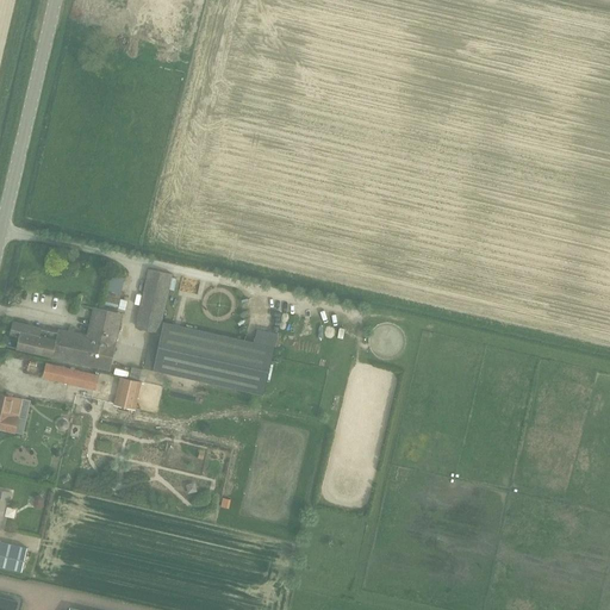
[(153,330),(160,332),(173,275),(148,269),(136,327),(153,330)]
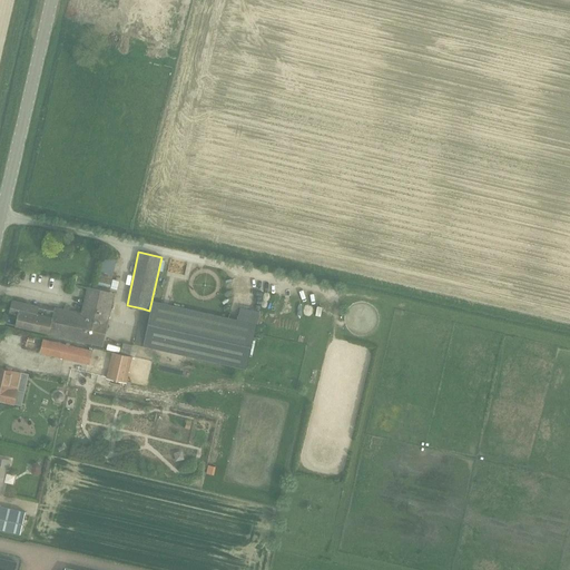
[(104,257),(101,272),(114,274),(116,261),(104,257)]
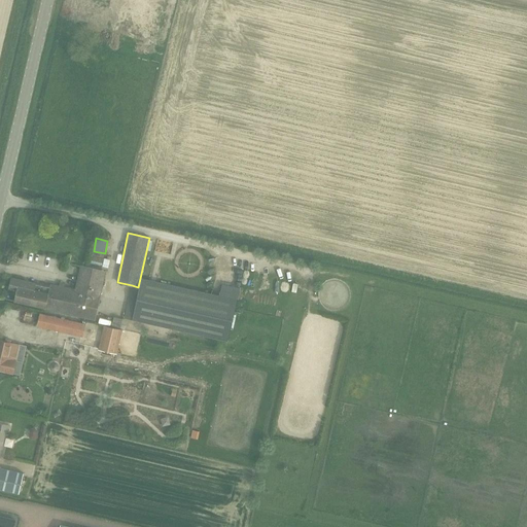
[(104,258),(92,255),(90,265),(102,267),(104,258)]
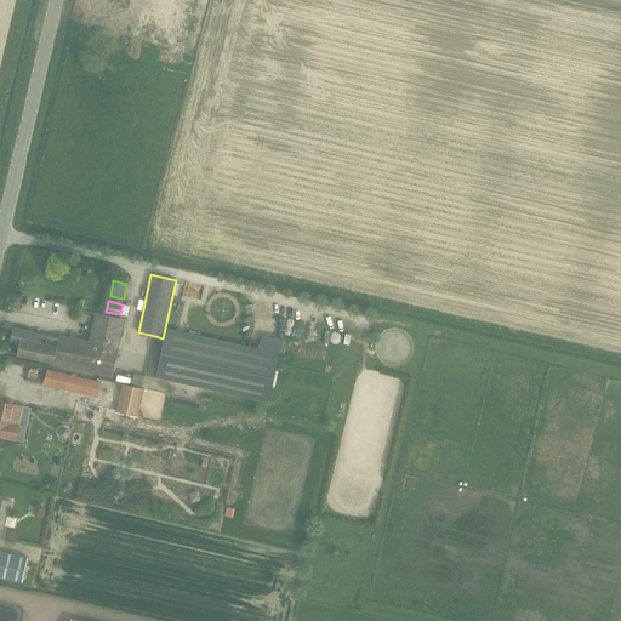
[(60,339),(53,364),(112,377),(125,320),(96,313),(89,342),(61,335),(60,339)]
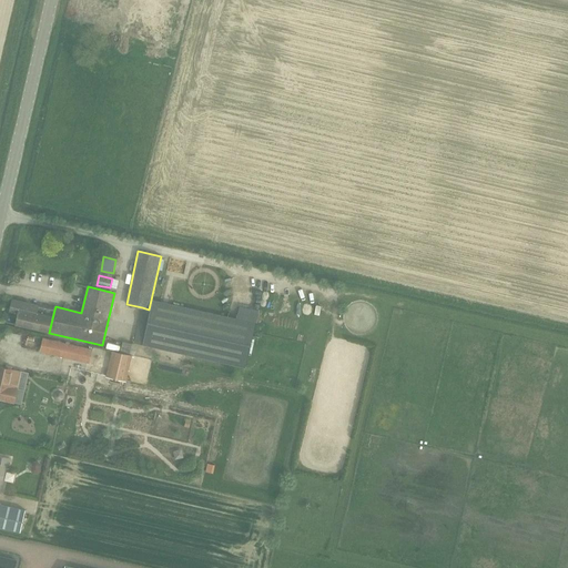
[(16,324),(49,333),(54,310),(12,300),(9,312),(18,314),(16,324)]
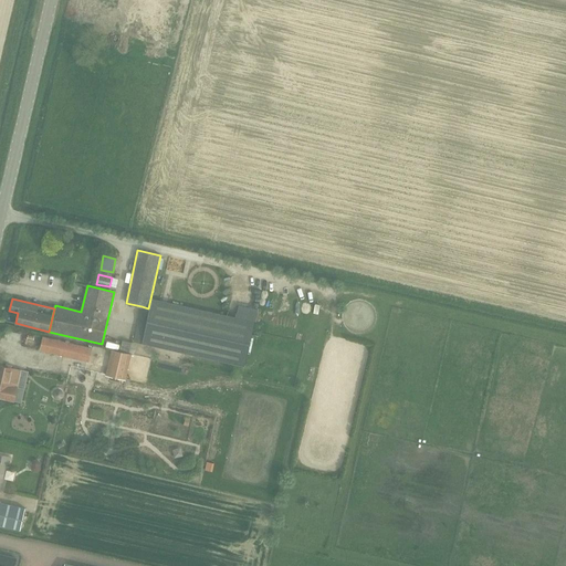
[(152,300),(143,343),(185,353),(244,366),(252,332),(254,322),(152,300)]
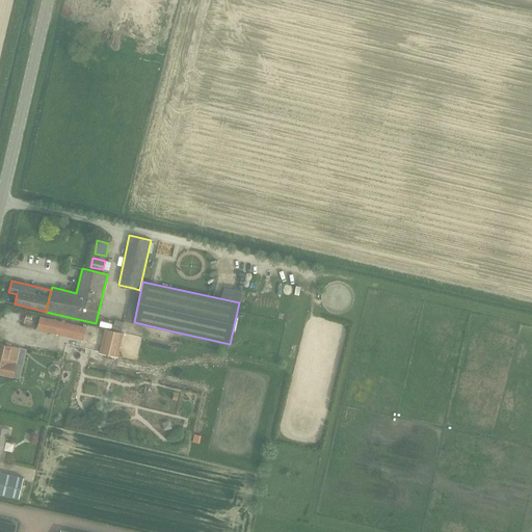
[(41,317),(37,326),(45,328),(44,331),(49,333),(49,329),(84,338),(86,327),(41,317)]
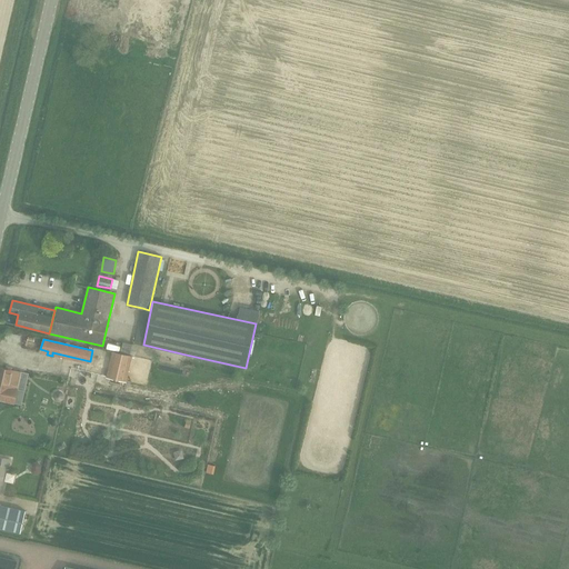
[(122,342),(120,353),(132,356),(136,357),(136,356),(138,346),(122,342)]
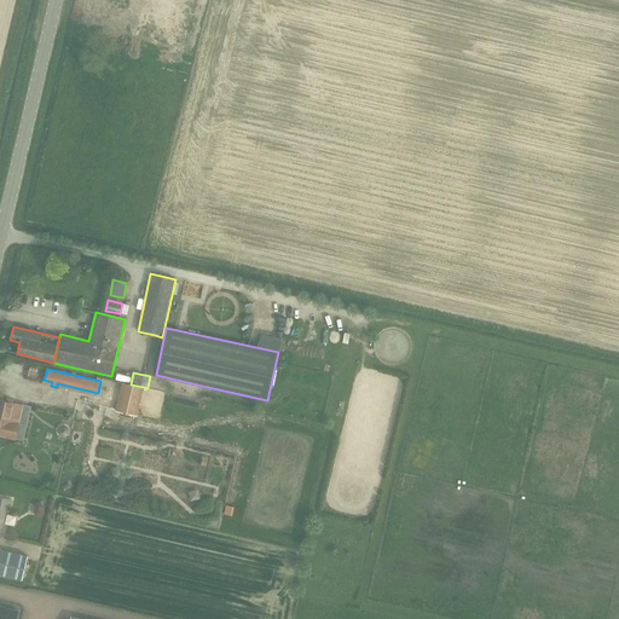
[(116,410),(116,411),(138,416),(138,415),(144,387),(122,383),(116,410)]
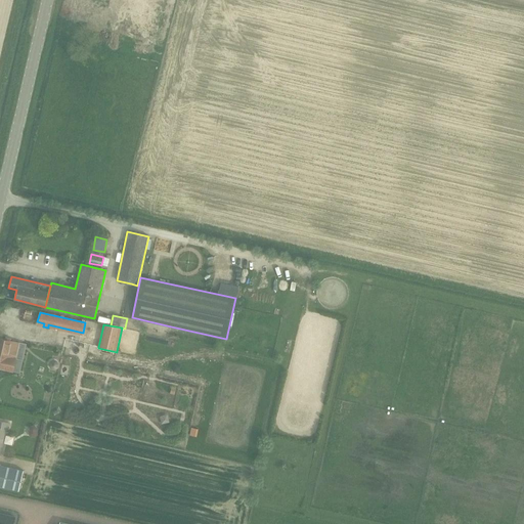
[(0,367),(4,369),(3,369),(12,372),(20,373),(23,360),(15,359),(19,343),(0,338),(0,367)]
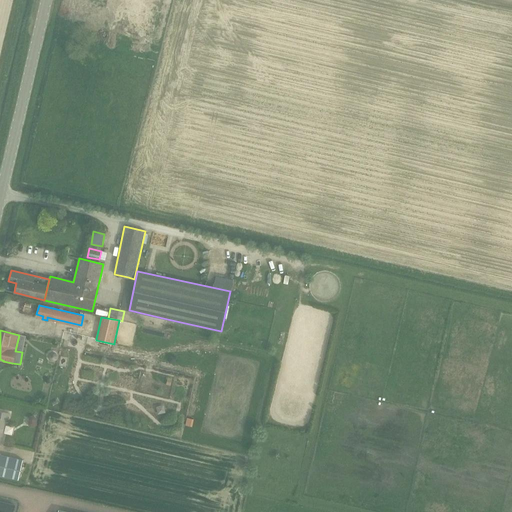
[(52,352),(49,354),(48,357),(50,360),(53,361),(56,359),(57,356),(55,353),(52,352)]
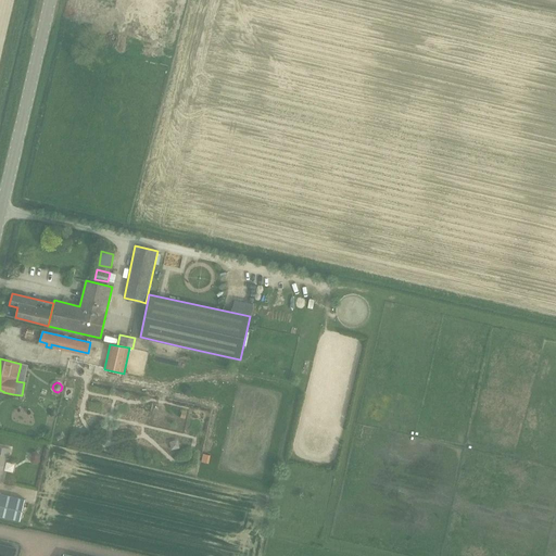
[(178,441),(169,442),(171,451),(179,449),(178,441)]
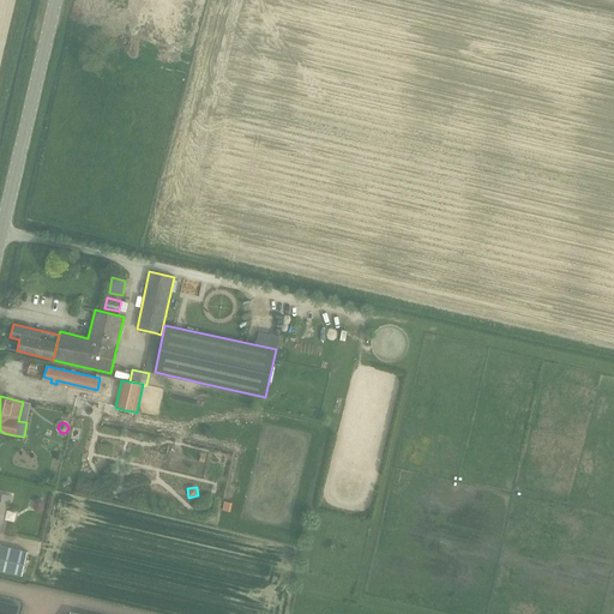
[(0,533),(1,534),(7,506),(10,506),(12,497),(0,493),(0,533)]
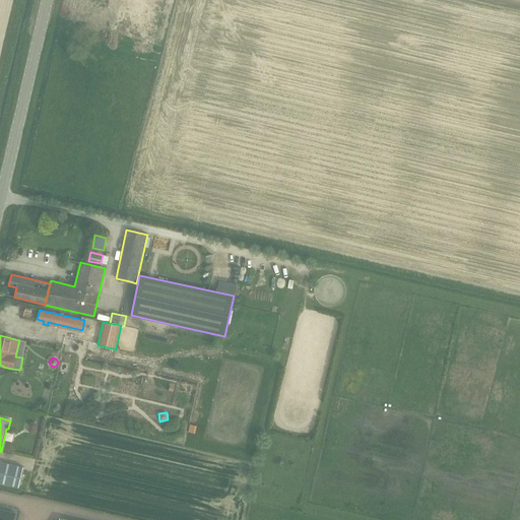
[(28,425),(28,432),(30,434),(35,434),(38,432),(38,426),(35,423),(31,423),(28,425)]
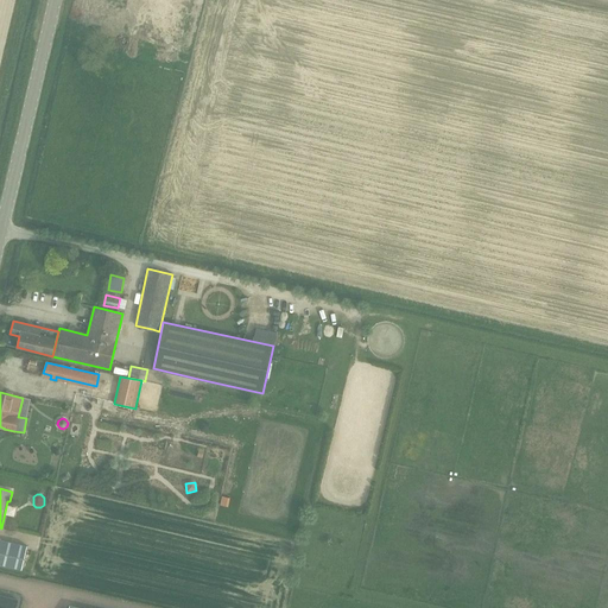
[(230,499),(222,498),(220,506),(228,508),(230,499)]
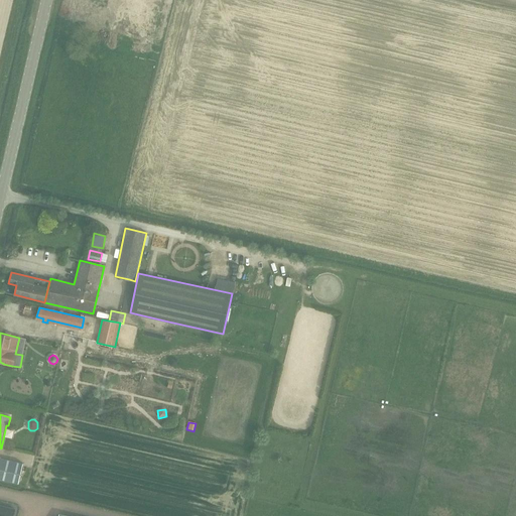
[(0,458),(0,479),(18,483),(23,464),(0,458)]
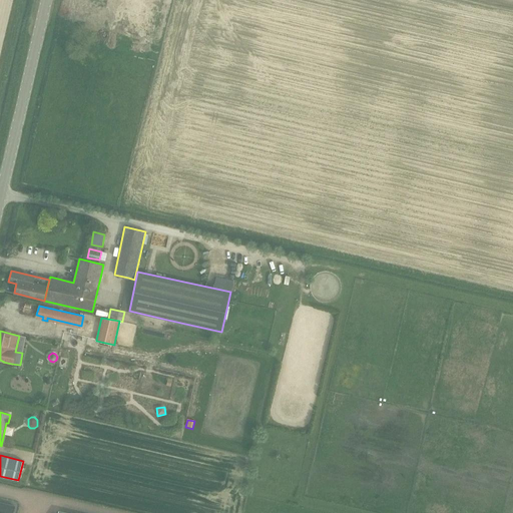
[(0,507),(0,512),(12,512),(14,506),(1,503),(0,507)]
